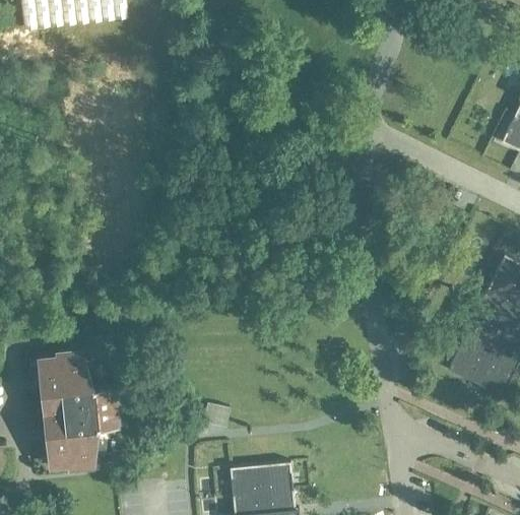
[(125,0),(20,0),(24,33),(128,21),(125,0)]
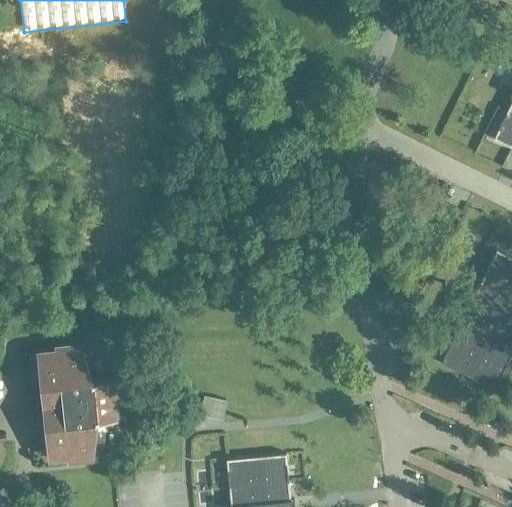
[(177,0),(175,4),(191,13),(198,0),(177,0)]
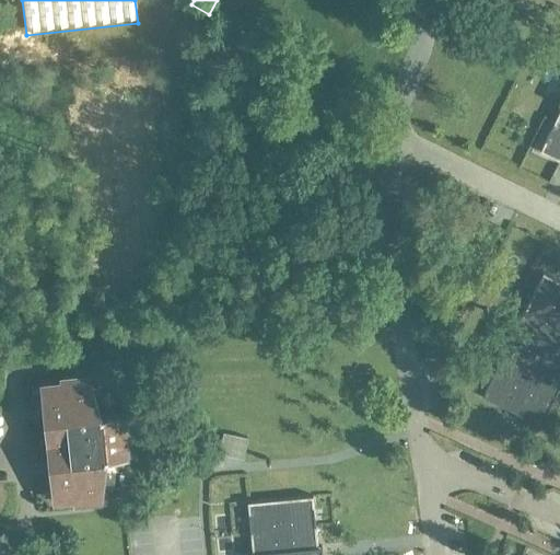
[(559,104),(558,110),(559,111),(559,113),(539,155),(559,165),(559,104)]
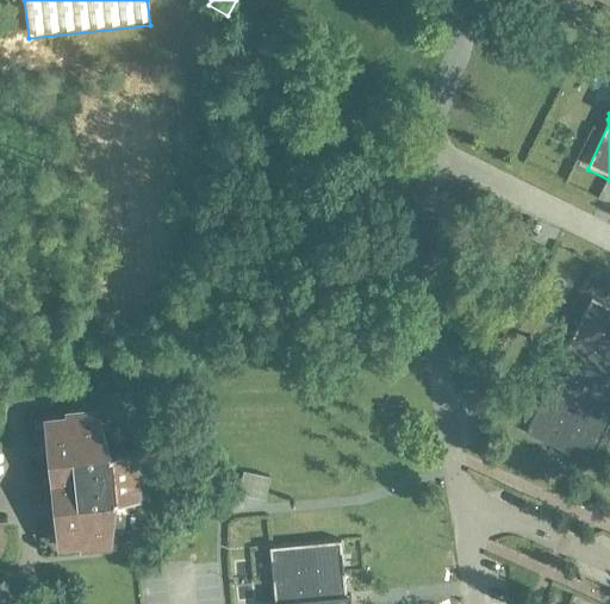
[(305,185),(297,201),(306,206),(315,188),(305,185)]
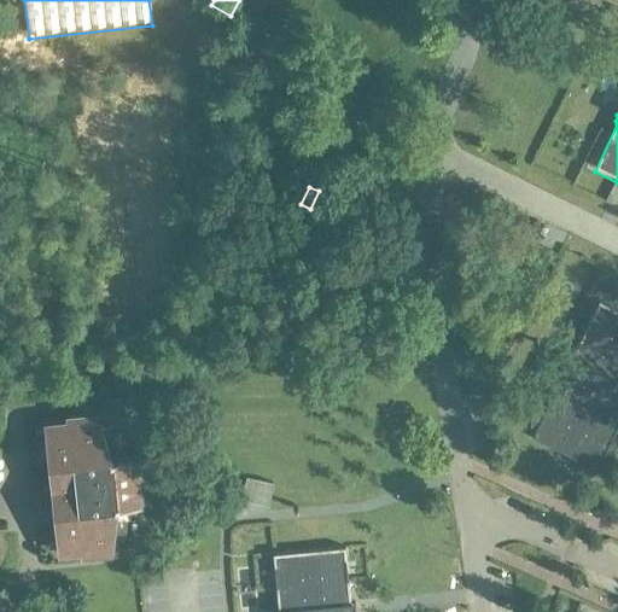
[(617,315),(600,307),(575,357),(571,355),(549,400),(553,402),(532,443),(598,474),(617,433),(617,315)]
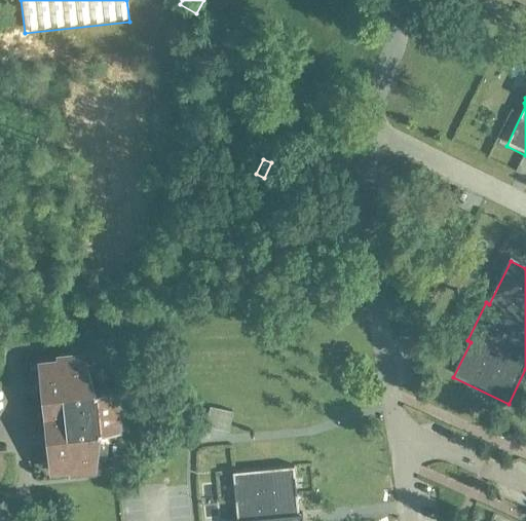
[(71,355),(71,358),(60,360),(60,363),(40,365),(52,475),(71,473),(71,477),(83,476),(84,479),(115,476),(116,462),(97,460),(100,434),(119,432),(121,413),(122,413),(122,411),(121,411),(116,394),(96,396),(87,370),(106,364),(102,350),(71,355)]
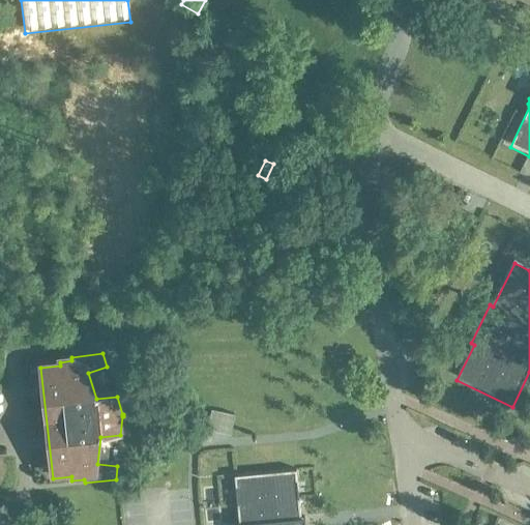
[(298,471),(234,476),(239,524),(236,524),(306,524),(306,517),(302,518),(298,471)]
